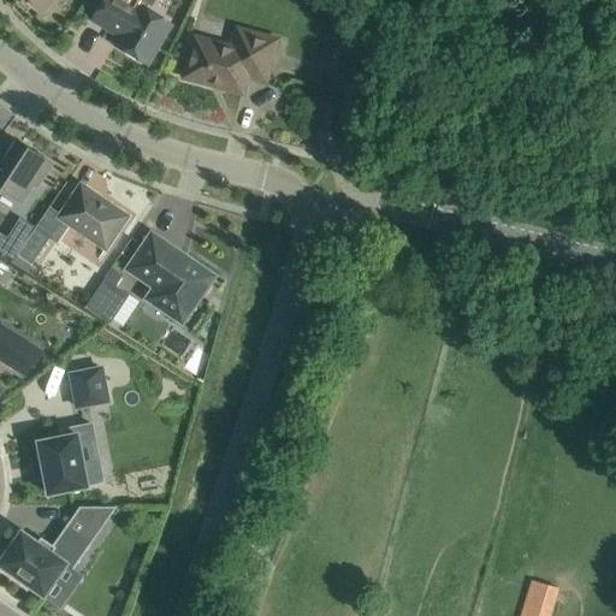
[(31,0),(42,11),(53,0),(31,0)]
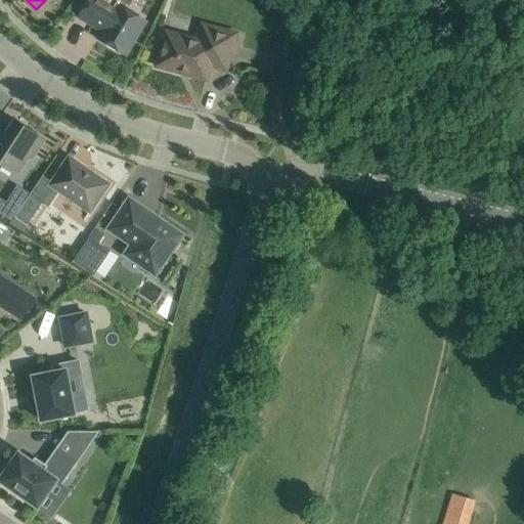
[(87,5),(80,17),(92,25),(92,24),(103,31),(99,38),(126,54),(146,20),(119,5),(118,7),(114,4),(116,0),(78,0),(79,0),(87,5)]
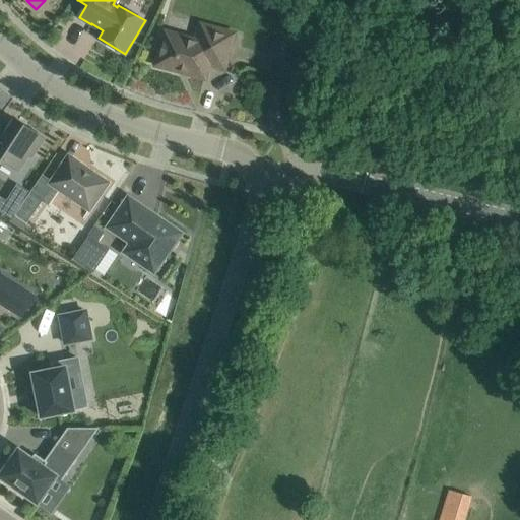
[(197,41),(166,31),(156,65),(205,78),(209,65),(224,69),(235,34),(201,24),(197,41)]
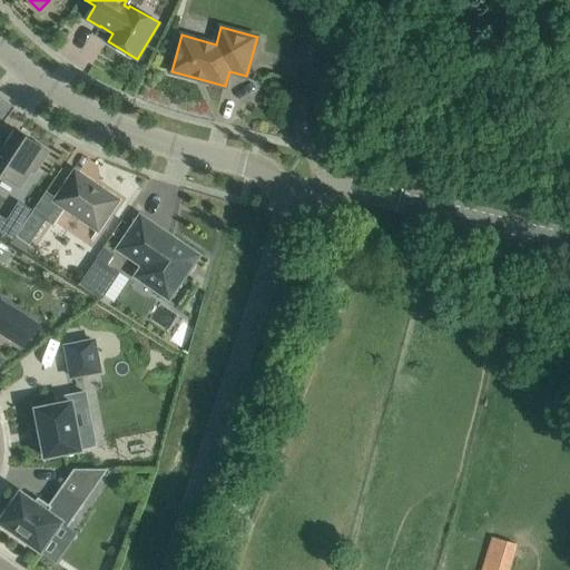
[(48,151),(17,130),(0,156),(0,175),(1,174),(21,186),(32,168),(36,170),(48,151)]
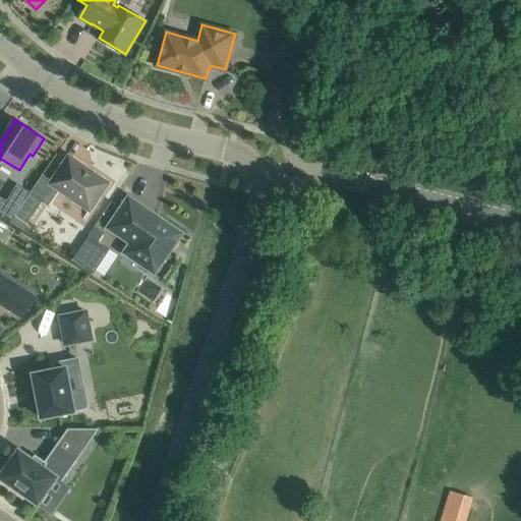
[(109,183),(69,156),(50,183),(41,199),(43,200),(42,201),(49,207),(59,190),(90,211),(109,183)]
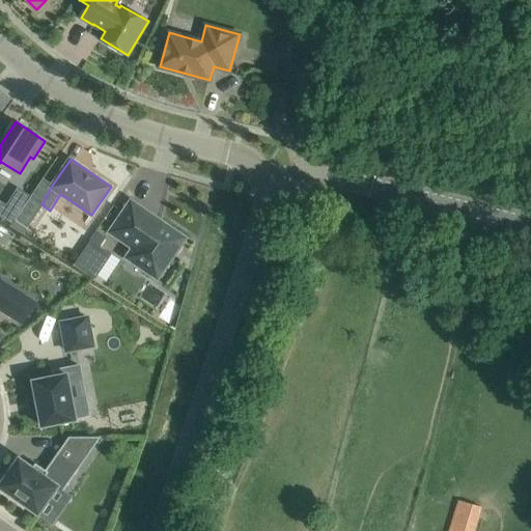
[(0,200),(0,215),(11,223),(30,195),(18,188),(6,204),(0,201),(0,200)]
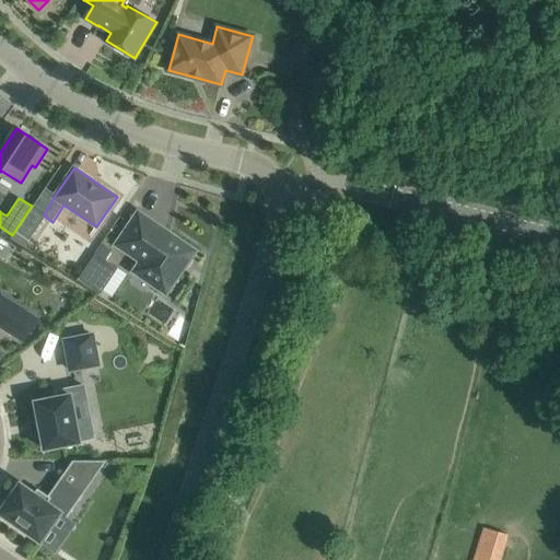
[(44,214),(33,207),(11,238),(24,247),(45,217),(46,216),(44,214)]
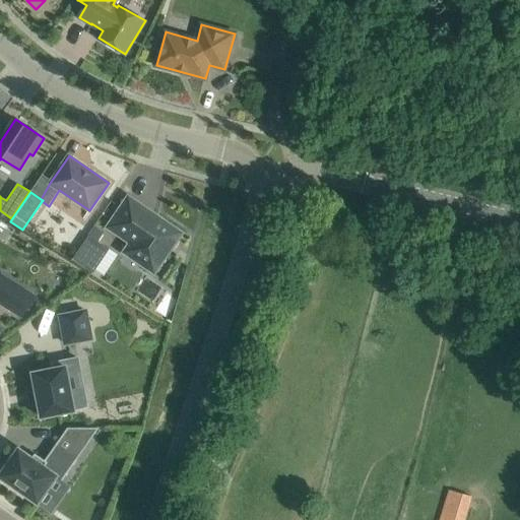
[(123,252),(154,273),(182,233),(128,196),(108,228),(130,243),(123,252)]
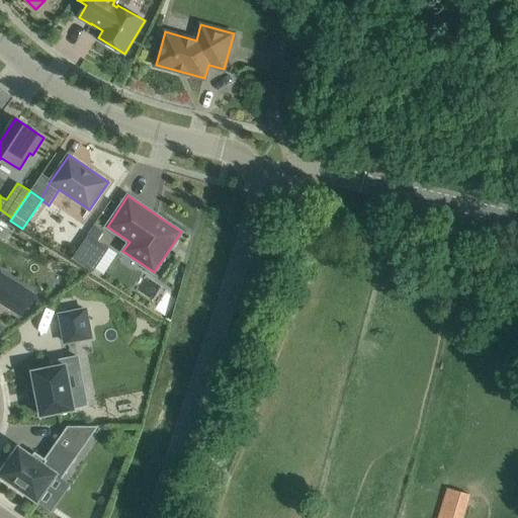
[(90,235),(98,241),(103,233),(95,227),(90,235)]
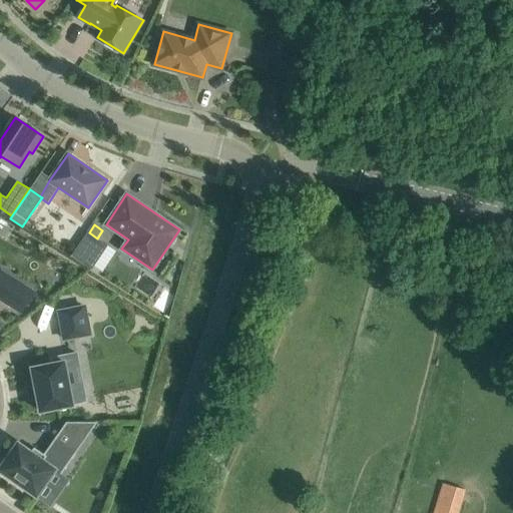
[(97,238),(89,232),(73,257),(94,271),(110,246),(97,238)]
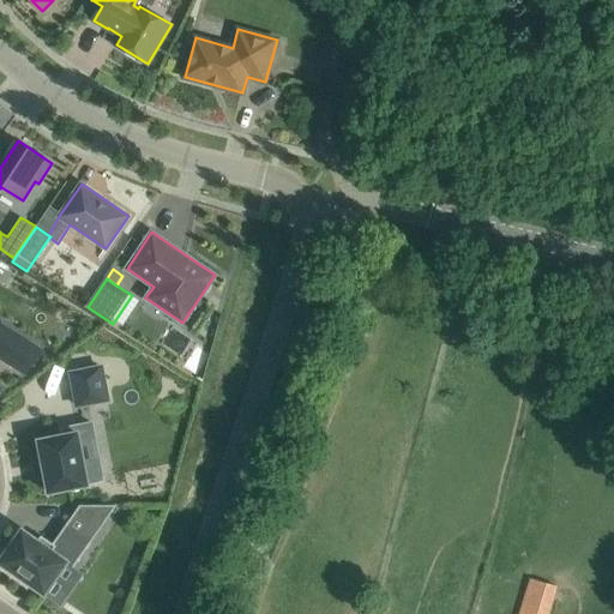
[(0,359),(26,377),(42,351),(1,325),(0,326),(0,359)]
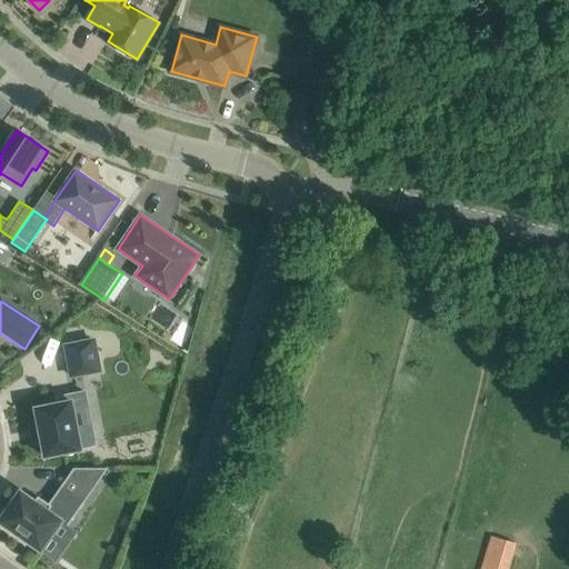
[(95,341),(65,347),(70,373),(100,368),(95,341)]
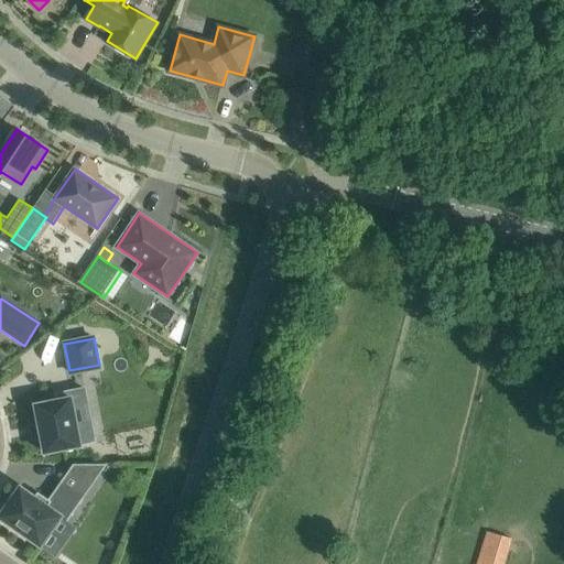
[(58,400),(35,404),(40,423),(39,423),(41,434),(42,434),(45,453),(80,445),(80,444),(95,441),(91,423),(77,425),(72,402),(87,399),(85,388),(57,393),(58,400)]
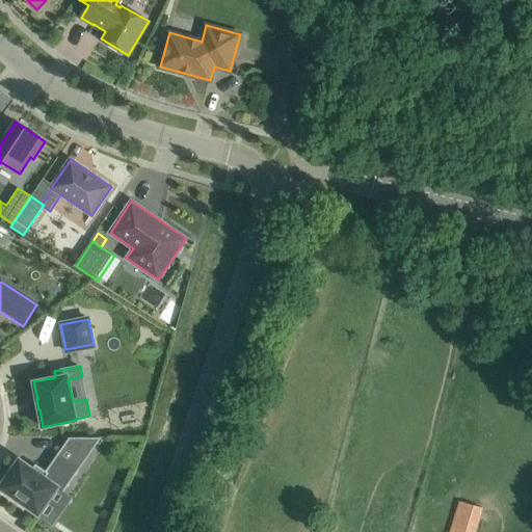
[(70,437),(64,444),(85,458),(100,437),(70,436),(70,437)]
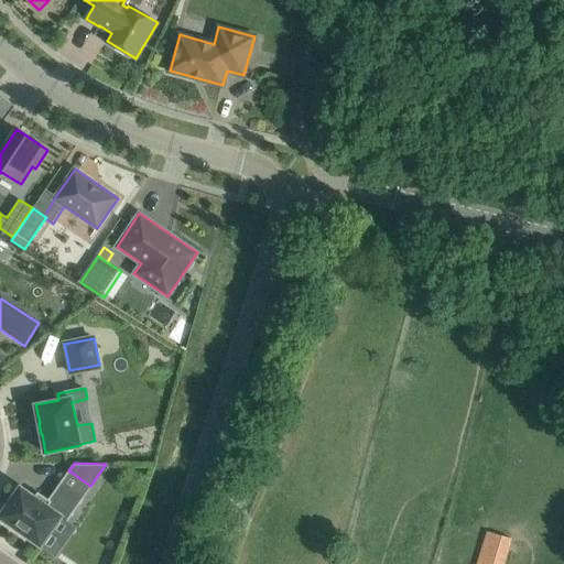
[(66,521),(83,497),(61,481),(49,499),(38,491),(34,496),(21,487),(0,516),(0,517),(40,545),(61,517),(66,521)]
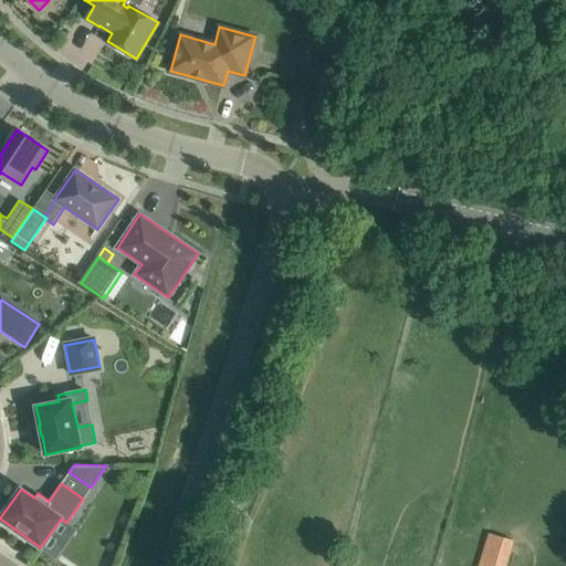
[(488,535),(479,565),(506,565),(514,541),(488,535)]
